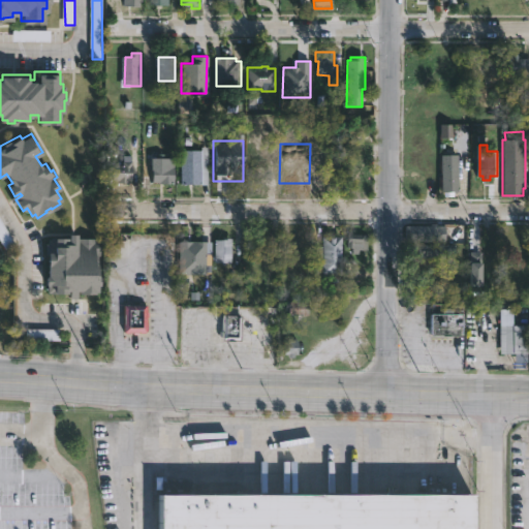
[(188,185),(180,185),(180,150),(201,150),(201,146),(208,146),(208,185),(188,185)]
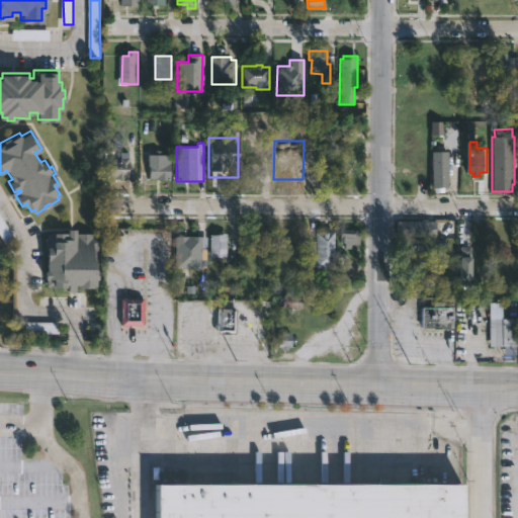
[(442,149),(442,150),(457,150),(458,182),(444,182),(444,187),(434,187),(433,151),(437,151),(437,149),(442,149)]
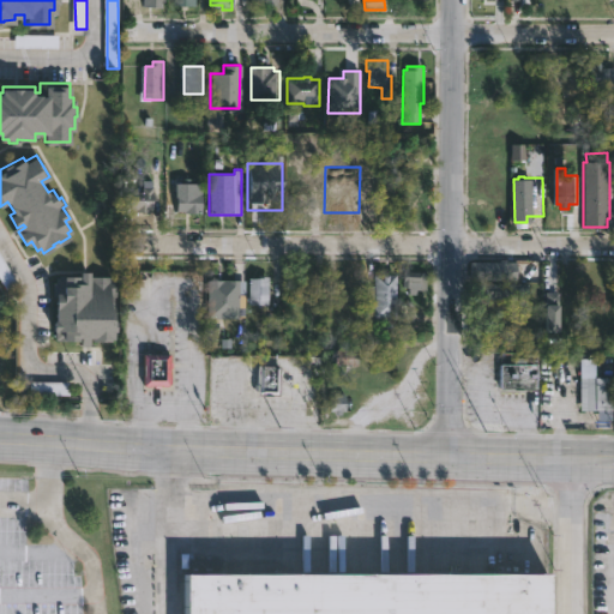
[(190,180),(190,184),(200,184),(200,214),(176,212),(176,184),(182,184),(182,180),(190,180)]
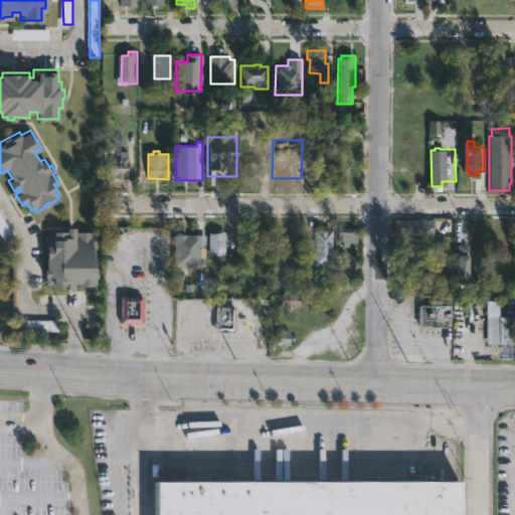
[(108,161),(128,161),(127,178),(108,178),(108,161)]
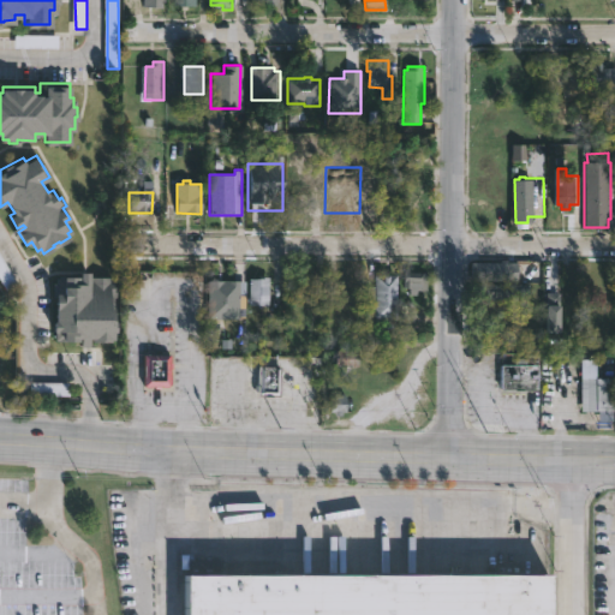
[(520,279),(475,279),(475,261),(520,262),(520,279)]
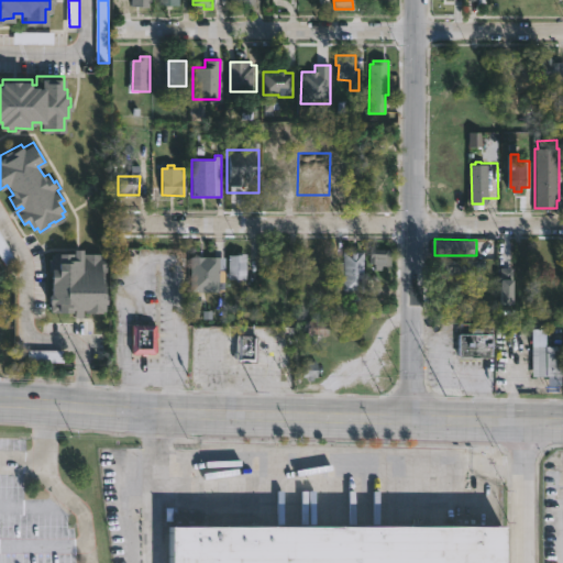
[(79,249),(79,253),(94,253),(94,255),(100,255),(99,280),(102,282),(101,310),(98,310),(98,311),(80,311),(80,309),(77,309),(77,317),(69,317),(69,311),(44,311),(45,272),(41,272),(42,261),(43,261),(43,256),(45,256),(45,254),(54,255),(54,252),(69,252),(69,247),(79,249)]
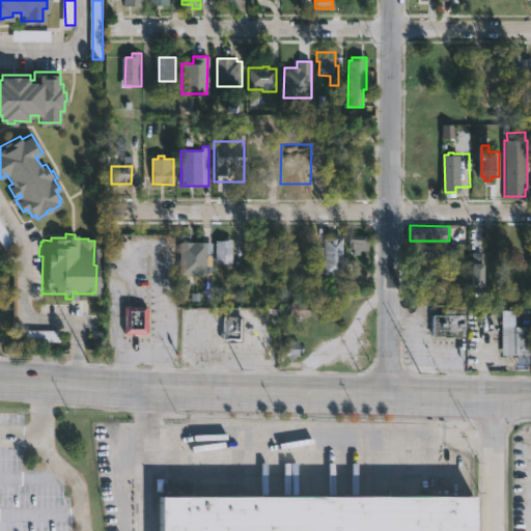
[(351,235),(369,235),(368,251),(360,251),(360,255),(354,255),(354,249),(350,249),(351,235)]
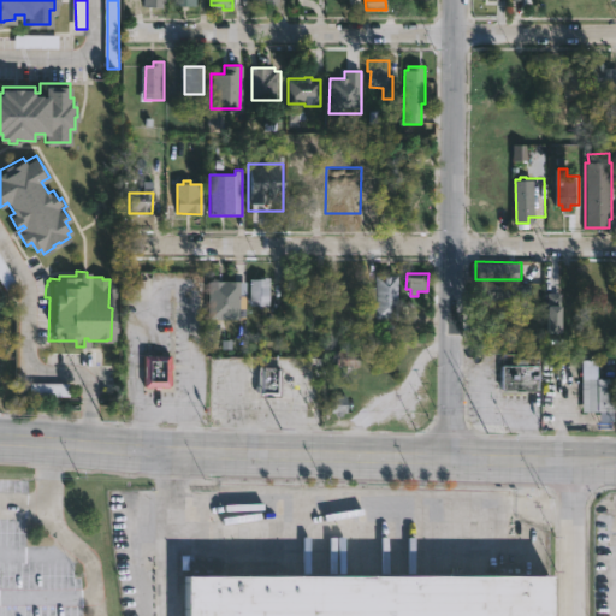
[(400,274),(400,317),(398,317),(398,329),(375,331),(375,338),(365,338),(365,323),(375,323),(374,326),(377,326),(377,311),(366,311),(366,286),(378,286),(378,274),(400,274)]
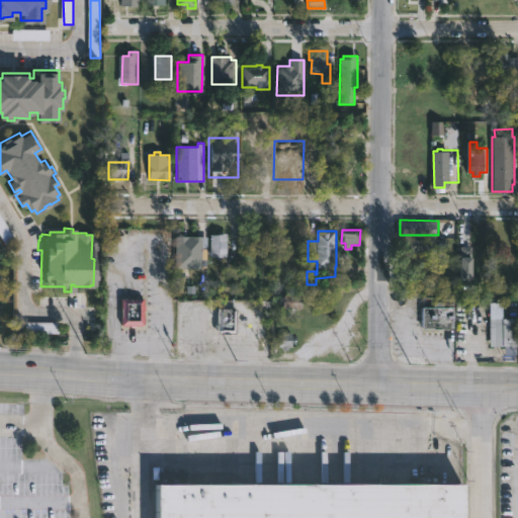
[(226,247),(226,258),(210,257),(210,235),(226,235),(226,247)]
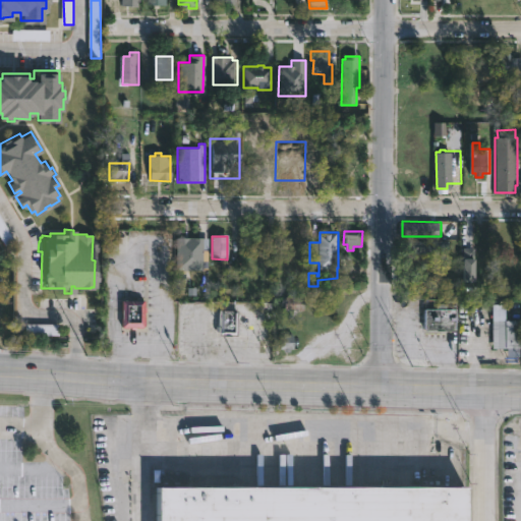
[(208,238),(208,271),(174,271),(174,238),(208,238)]
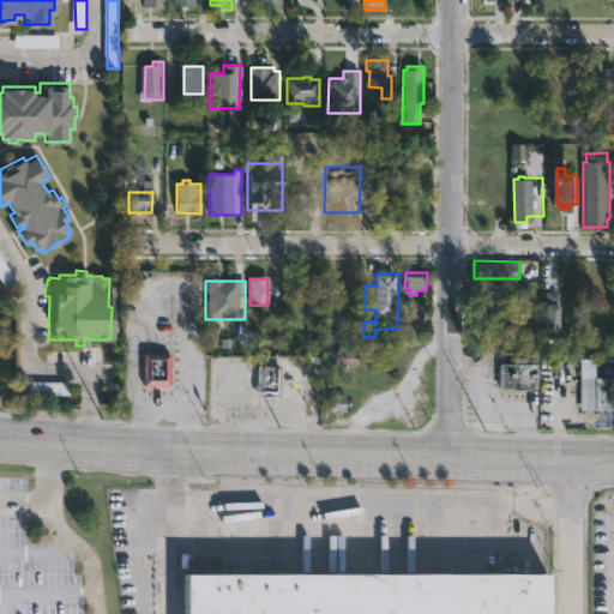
[(527,294),(527,299),(482,299),(482,295),(479,295),(479,282),(530,282),(530,294),(527,294)]
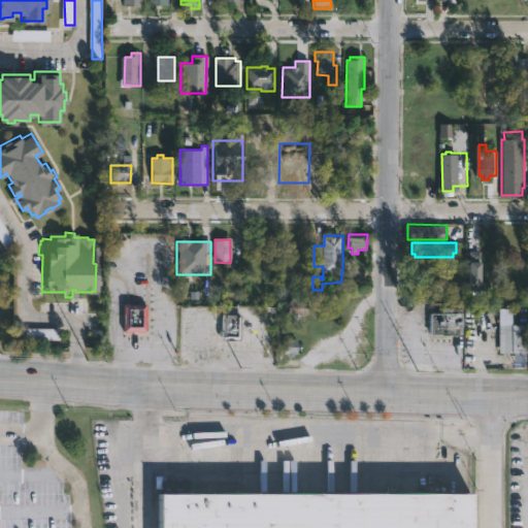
[(469,252),(482,252),(481,287),(468,287),(469,252)]
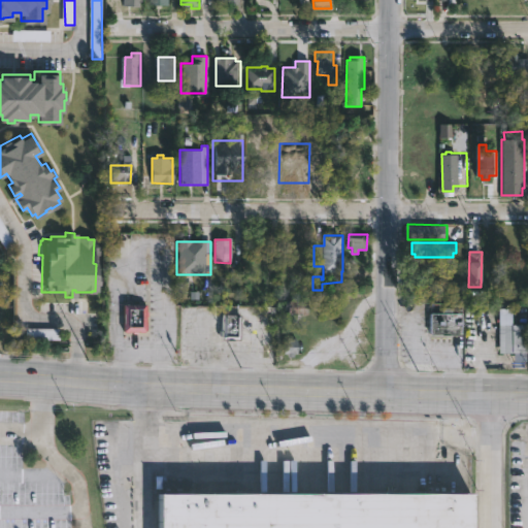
[(434,279),(410,279),(409,262),(434,261),(434,279)]
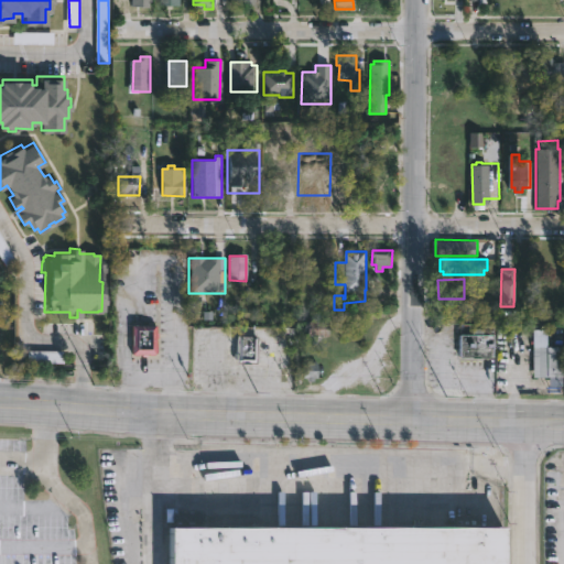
[(158,354),(148,354),(148,357),(132,357),(132,346),(125,346),(125,335),(132,335),(132,325),(158,325),(158,354)]
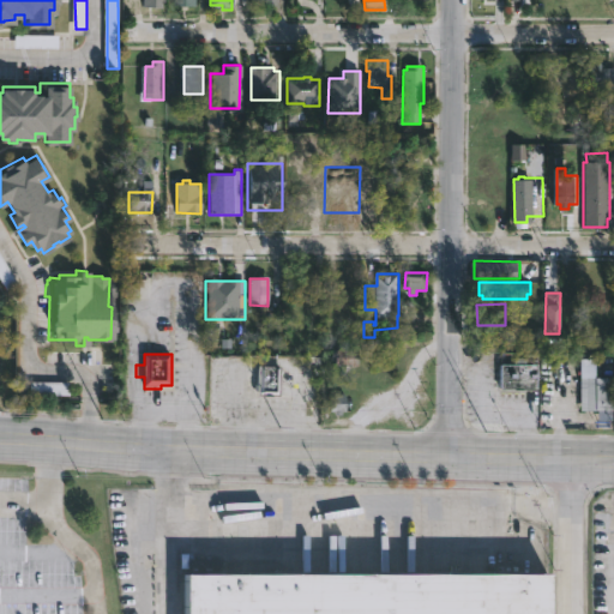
[(527,356),(527,363),(539,363),(539,390),(501,390),(501,362),(513,362),(513,356),(527,356)]
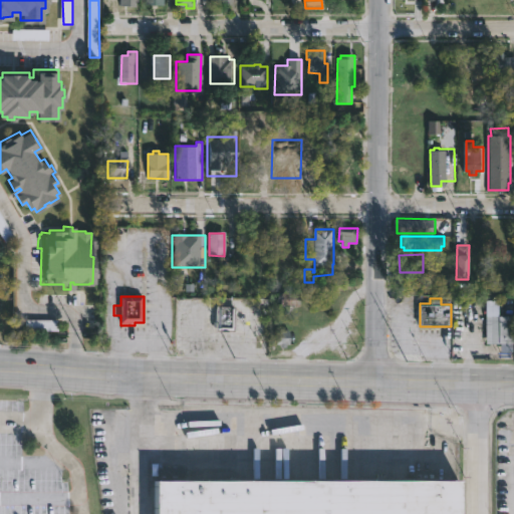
[(497,299),(497,315),(511,315),(511,342),(485,342),(485,299),(497,299)]
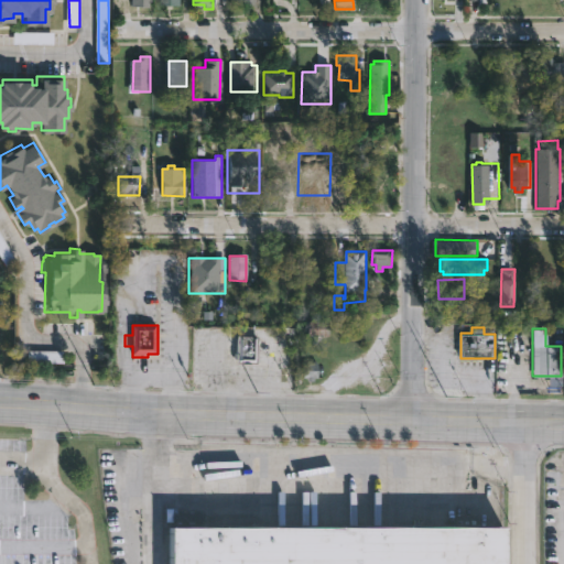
[(257,365),(236,365),(236,336),(257,336),(257,365)]
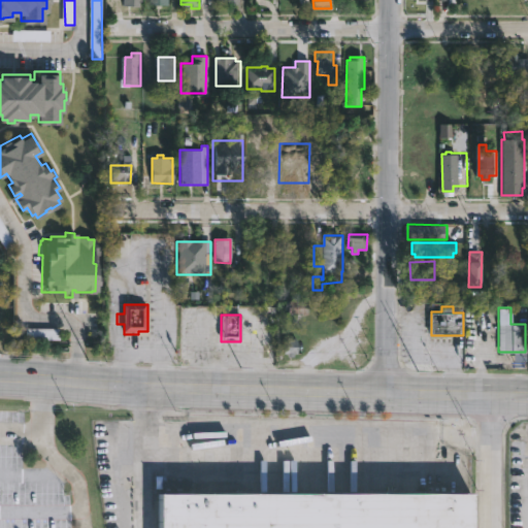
[(156,527),(156,495),(470,495),(470,527),(156,527)]
